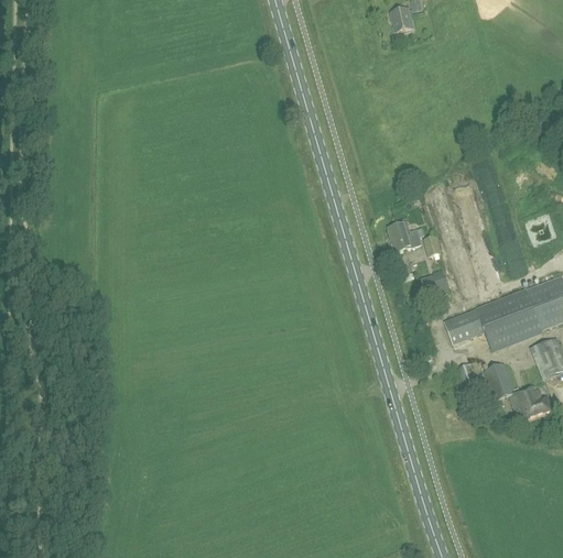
[(412,25),(408,6),(390,10),(394,30),(412,25)]
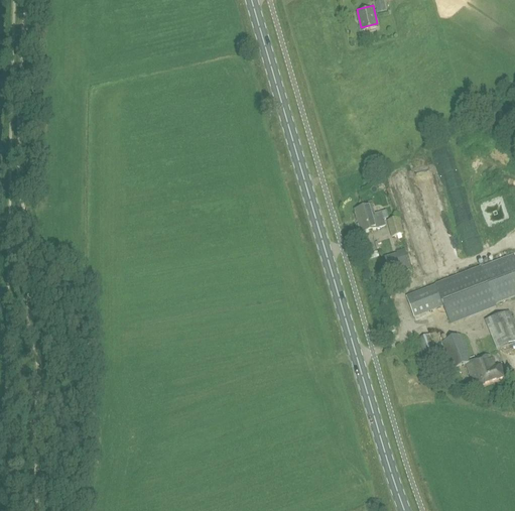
[(361,229),(384,222),(381,211),(373,214),(370,201),(354,205),(361,229)]
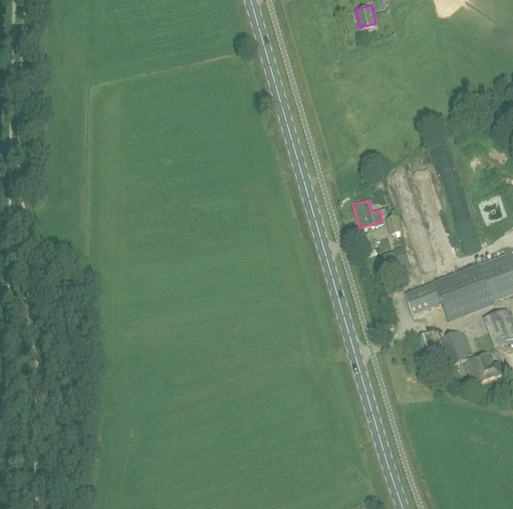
[(388,233),(401,229),(396,213),(383,217),(388,233)]
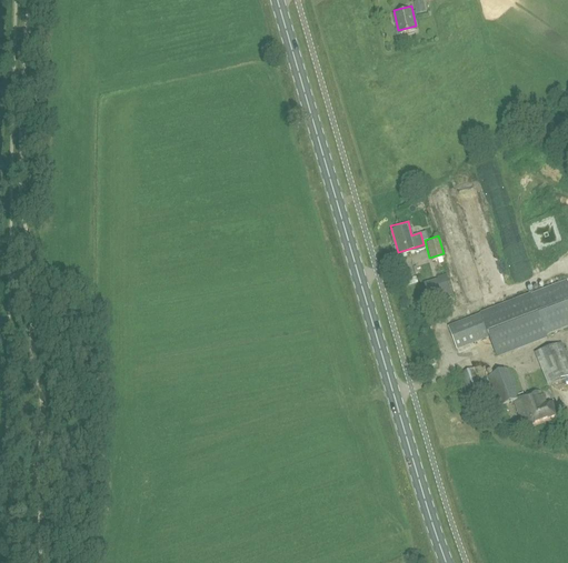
[(451,290),(446,271),(437,273),(438,277),(424,281),(429,297),(451,290)]
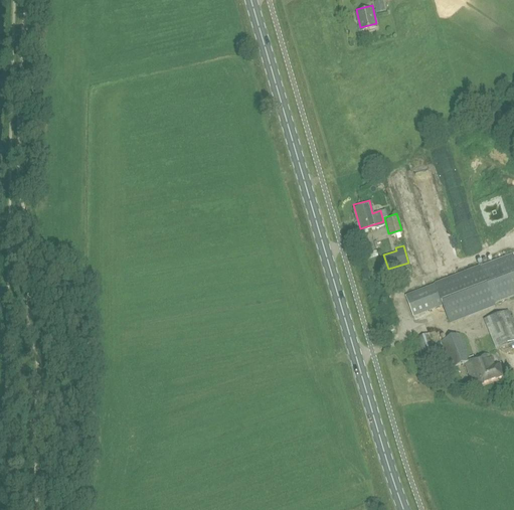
[(501,295),(513,290),(513,255),(512,251),(405,291),(412,311),(442,300),(448,316),(501,295)]
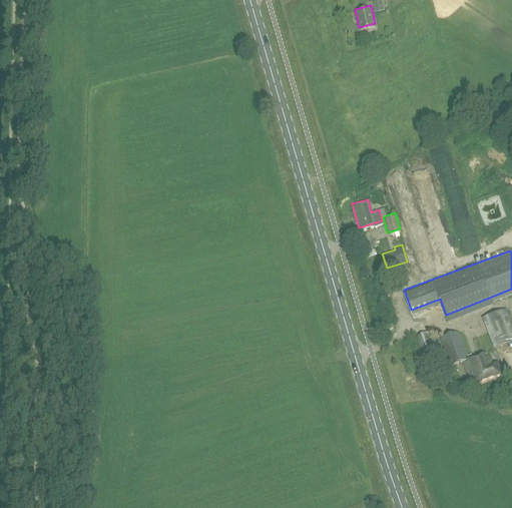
[(511,328),(503,307),(484,314),(496,343),(511,335),(511,328)]
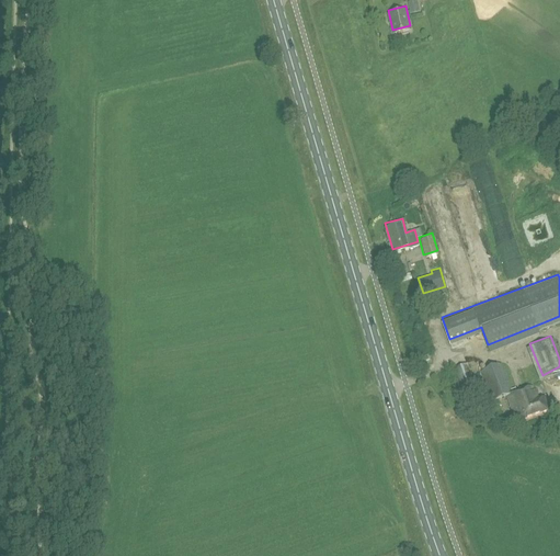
[(500,358),(480,365),(492,395),(504,389),(514,416),(548,404),(544,392),(537,394),(534,385),(533,385),(530,379),(515,385),(514,382),(510,384),(500,358)]
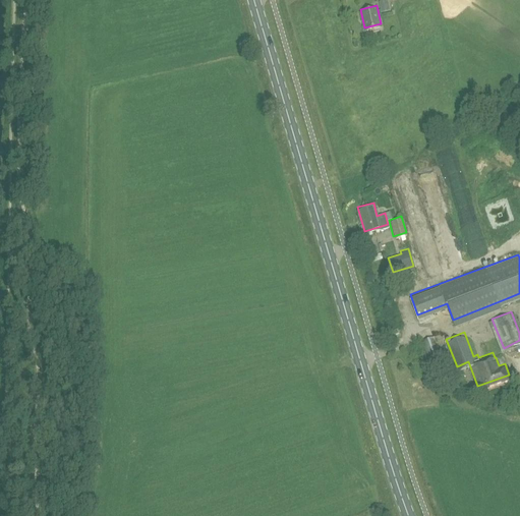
[(432,333),(421,337),(435,371),(446,366),(432,333)]
